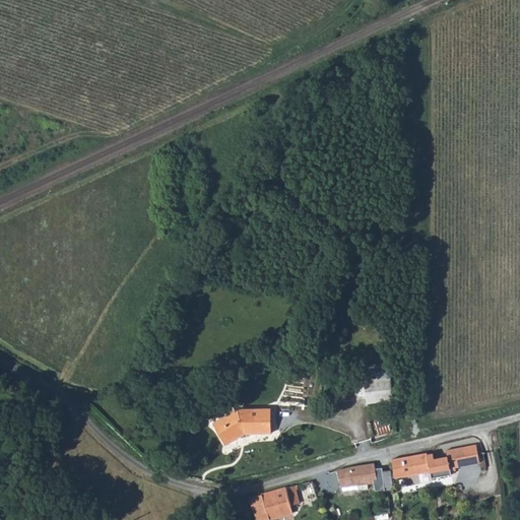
[(301,354),(288,353),(287,362),(301,362),(301,354)]
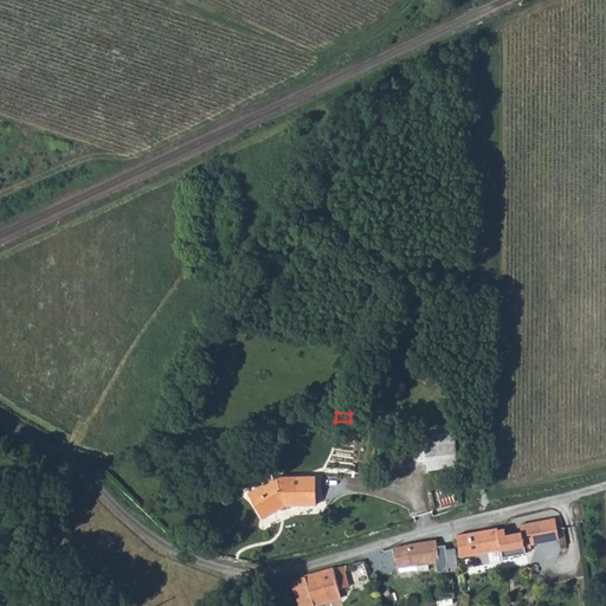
[(453,419),(421,421),(424,443),(455,439),(453,419)]
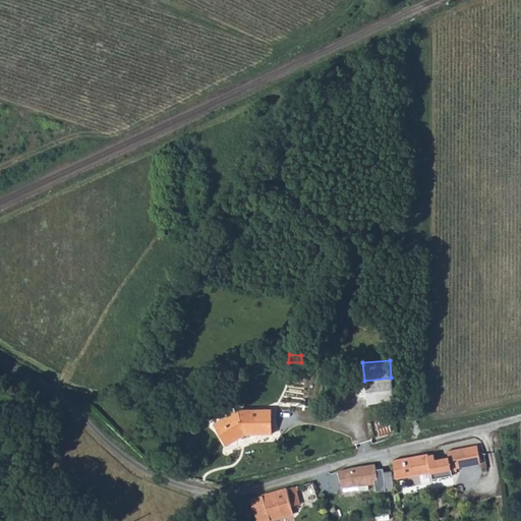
[(391,378),(364,381),(367,403),(394,400),(391,378)]
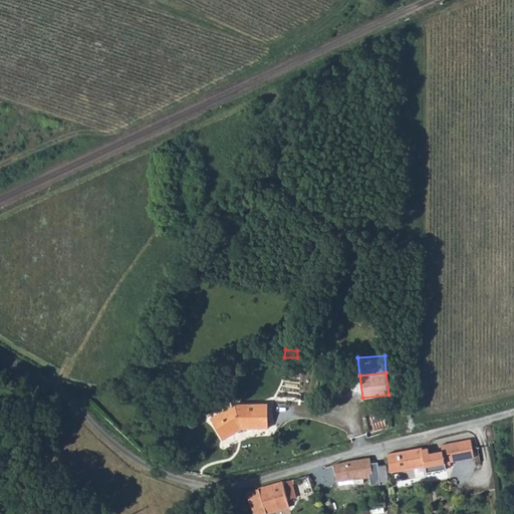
[(232,406),(210,419),(223,439),(243,429),(268,428),(266,403),(232,406)]
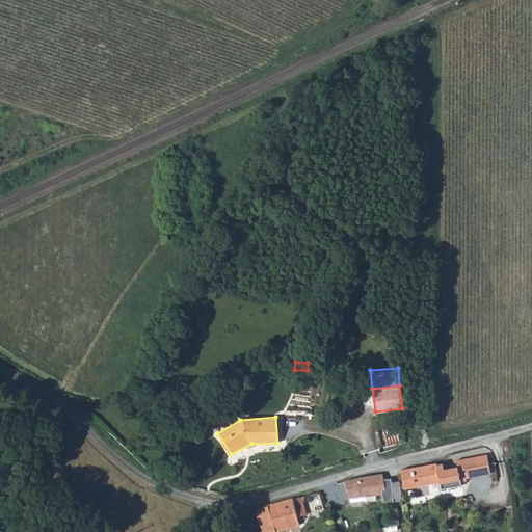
[(396,427),(381,432),(387,444),(400,439),(396,427)]
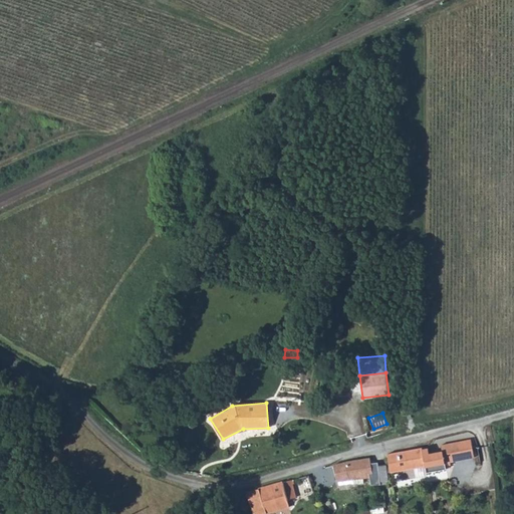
[(443,444),(443,450),(444,454),(450,454),(451,460),(475,456),(471,439),(443,444)]
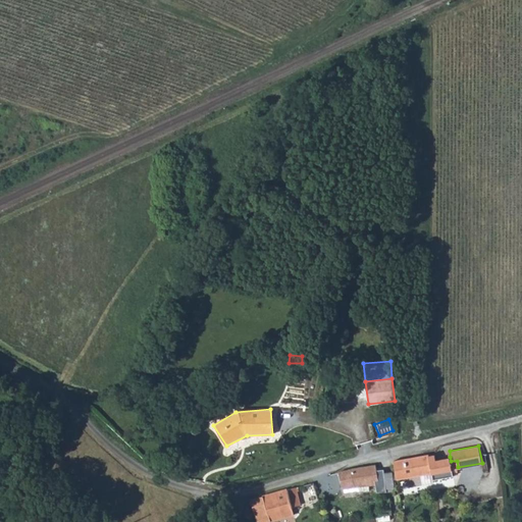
[(429,454),(393,462),(395,470),(396,478),(431,472),(432,478),(453,474),(453,470),(458,470),(458,467),(457,461),(451,461),(450,457),(435,459),(434,454),(429,454)]
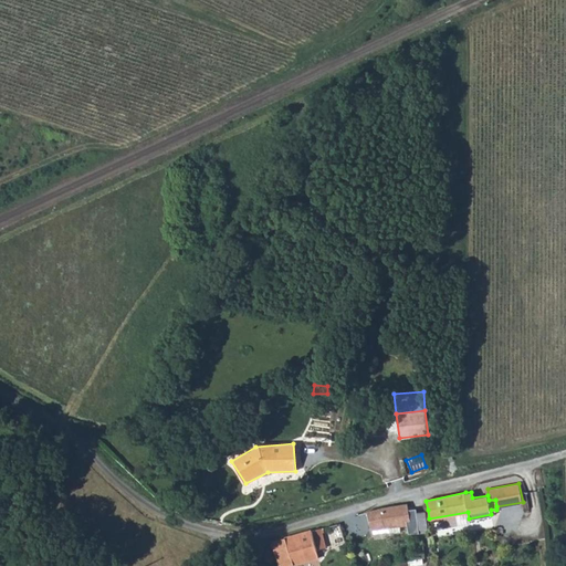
[(411,524),(407,504),(366,513),(370,533),(387,530),(388,535),(399,533),(398,527),(411,524)]
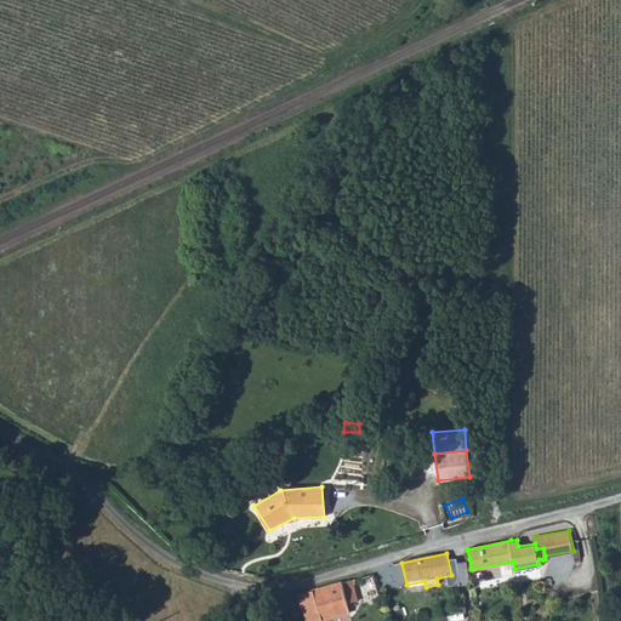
[(466,559),(456,562),(459,581),(462,580),(469,579),(466,559)]
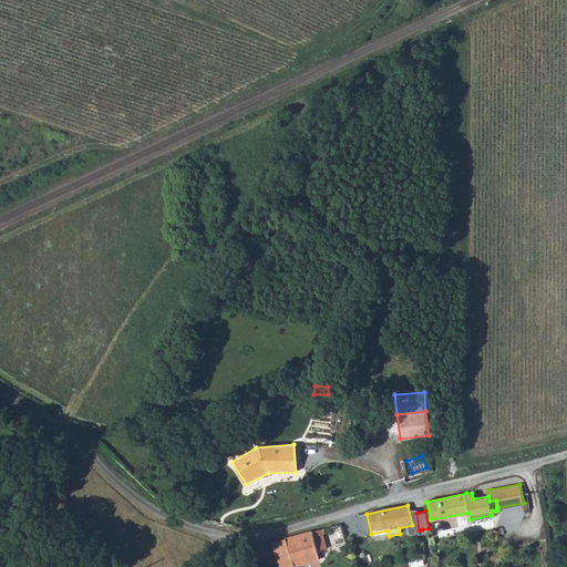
[(320,528),(285,540),(287,548),(274,552),(277,564),(290,560),(303,557),(305,564),(318,560),(318,552),(317,548),(325,546),(320,528)]
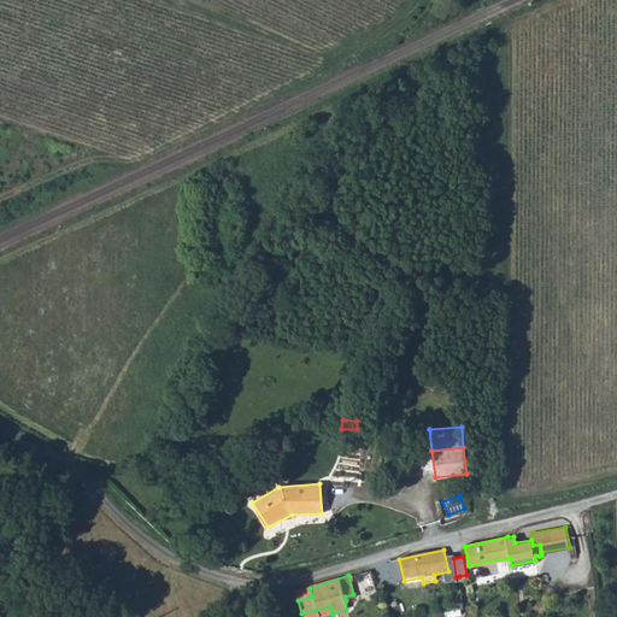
[(310,588),(295,592),(298,600),(312,597),(310,588)]
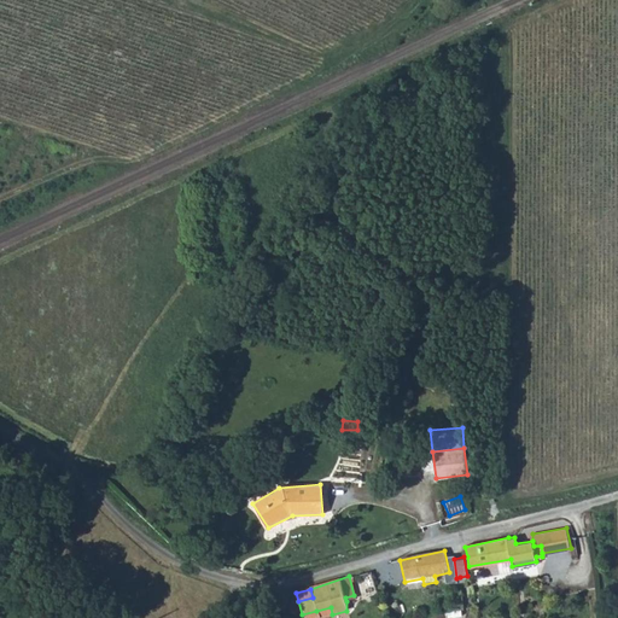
[(331,607),(316,611),(318,617),(320,617),(332,614),(331,607)]
